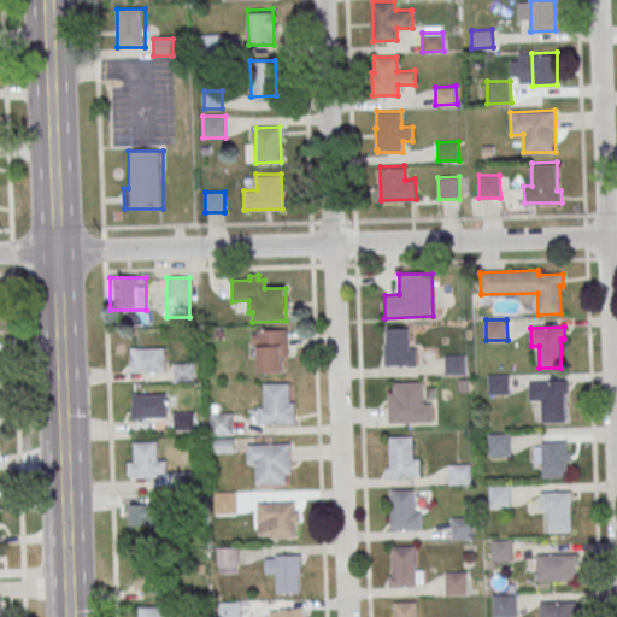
[(409,328),(409,350),(416,350),(416,366),(383,368),(382,347),(386,346),(386,328),(409,328)]
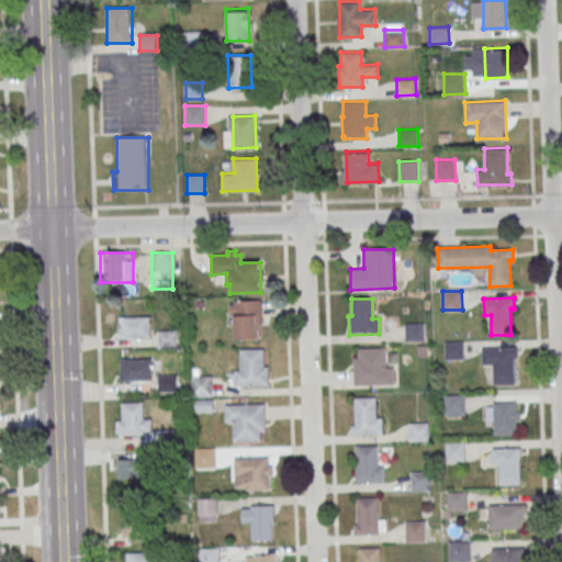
[(234,301),(234,339),(261,339),(261,301),(234,301)]
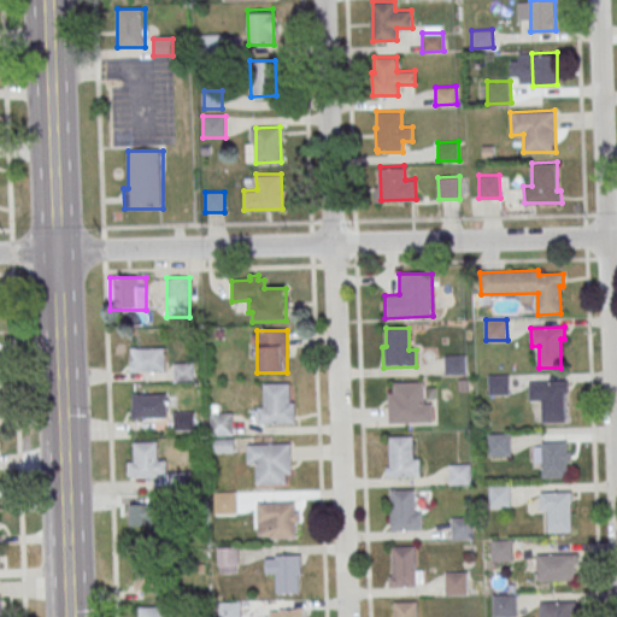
[(165,371),(165,350),(133,350),(133,371),(165,371)]
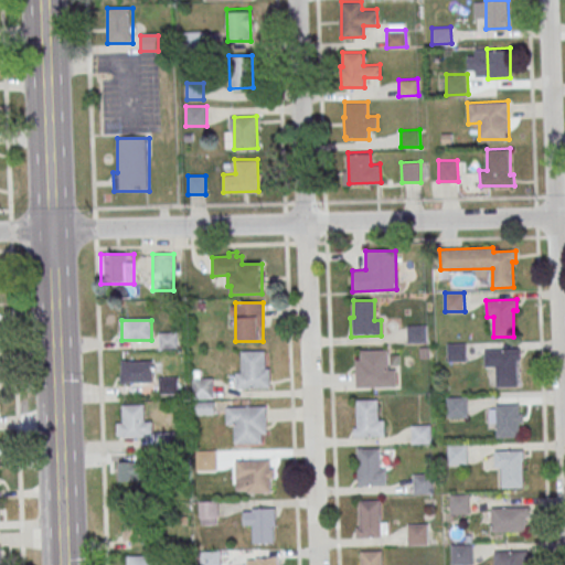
[(407,326),(426,324),(427,342),(407,342),(407,326)]
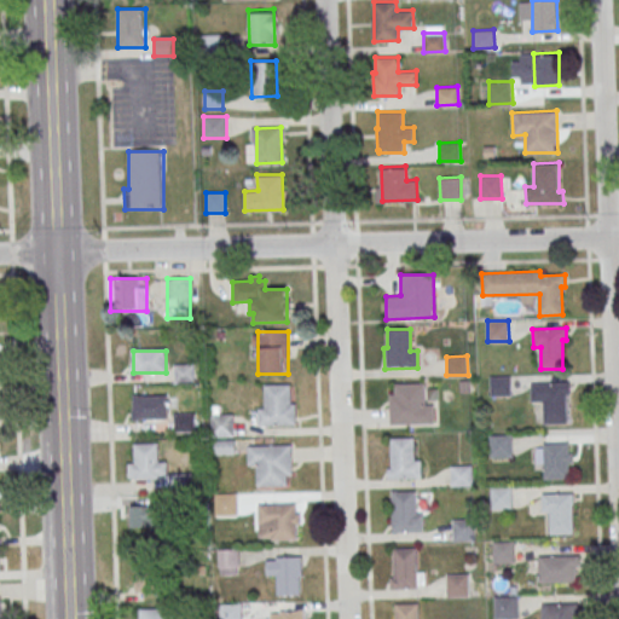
[(174,382),(194,382),(194,365),(174,365),(174,382)]
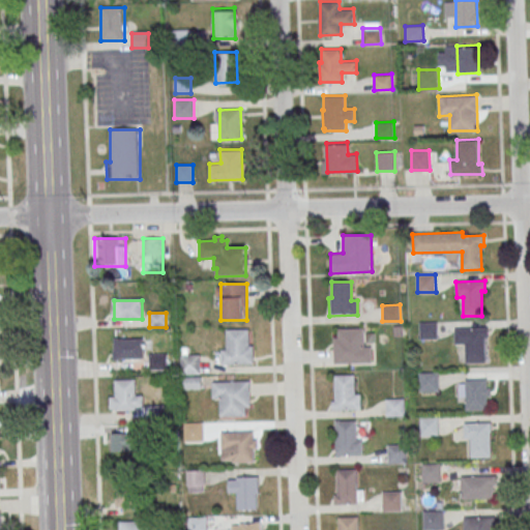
[(419,321),(437,321),(438,339),(419,340),(419,321)]
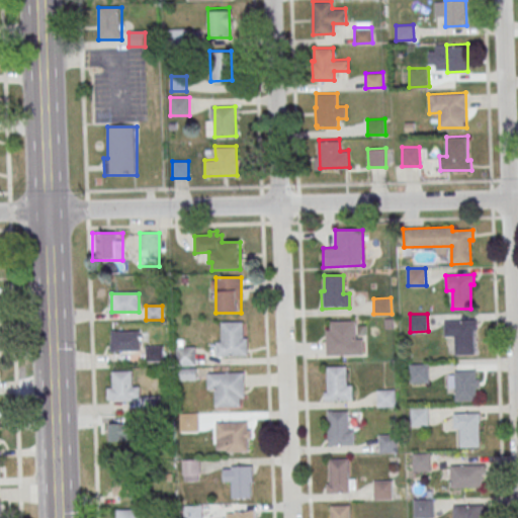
[(354,321),(354,339),(361,339),(361,355),(326,356),(325,331),(331,330),(331,322),(354,321)]
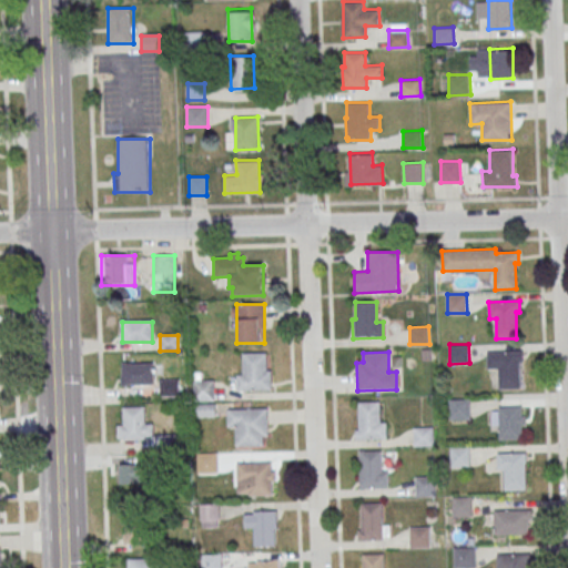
[(519,352),(519,388),(499,389),(498,352),(519,352)]
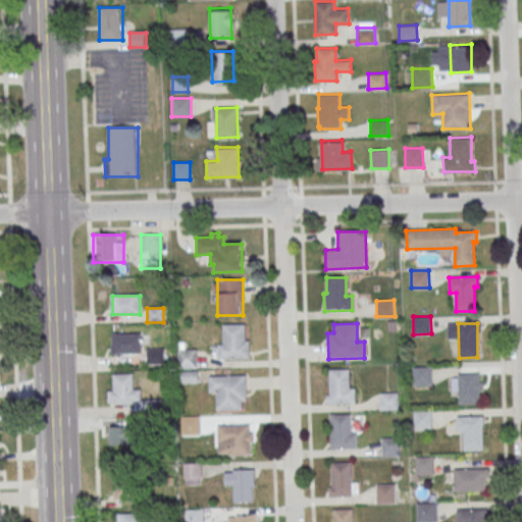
[(246,324),(247,341),(248,341),(249,358),(218,359),(218,345),(223,345),(223,325),(246,324)]
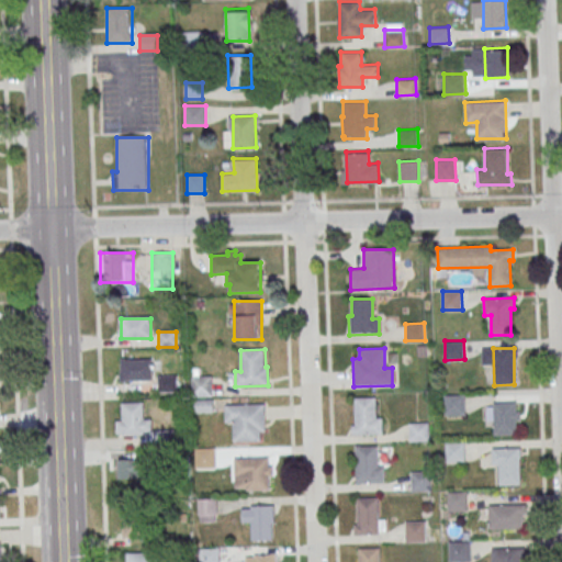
[(119,359),(119,381),(153,381),(153,359),(119,359)]
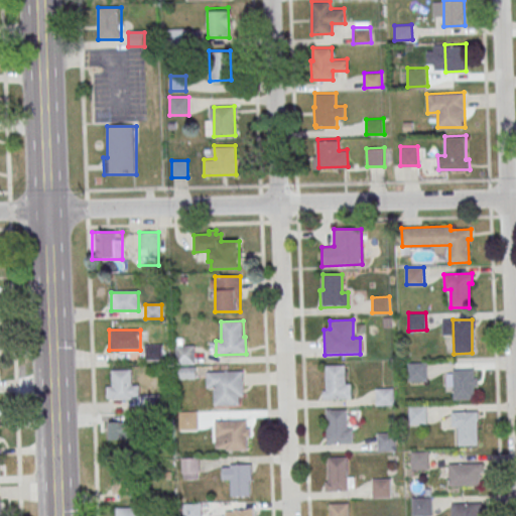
[(145,360),(163,360),(163,345),(145,345),(145,360)]
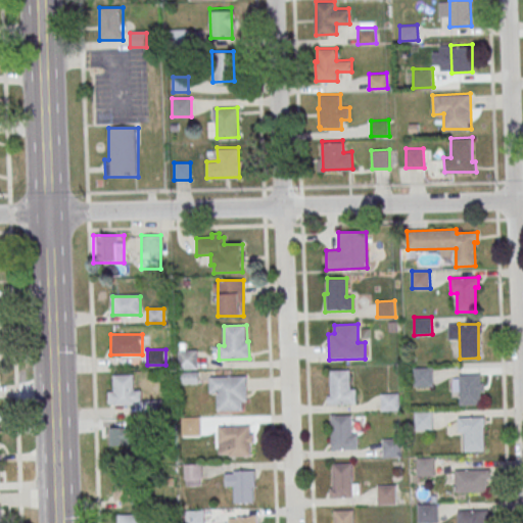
[(178,369),(197,369),(197,349),(178,349),(178,369)]
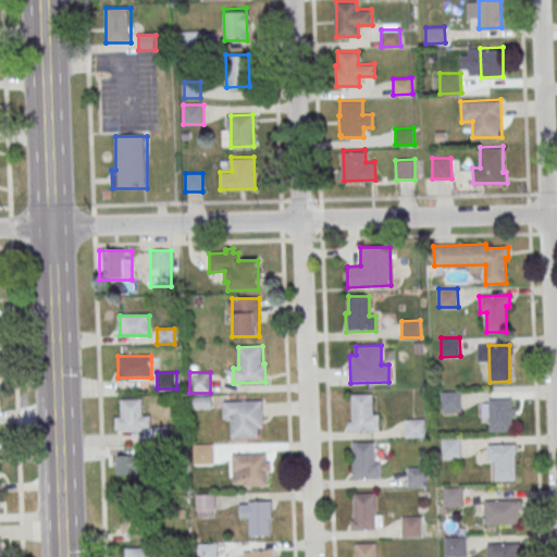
[(441,392),(460,391),(461,410),(441,411),(441,392)]
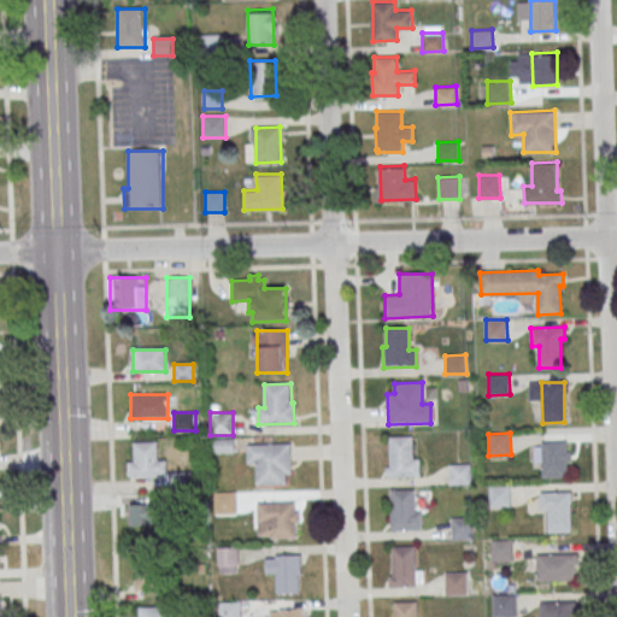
[(412,436),(412,459),(418,459),(419,477),(391,477),(389,438),(412,436)]
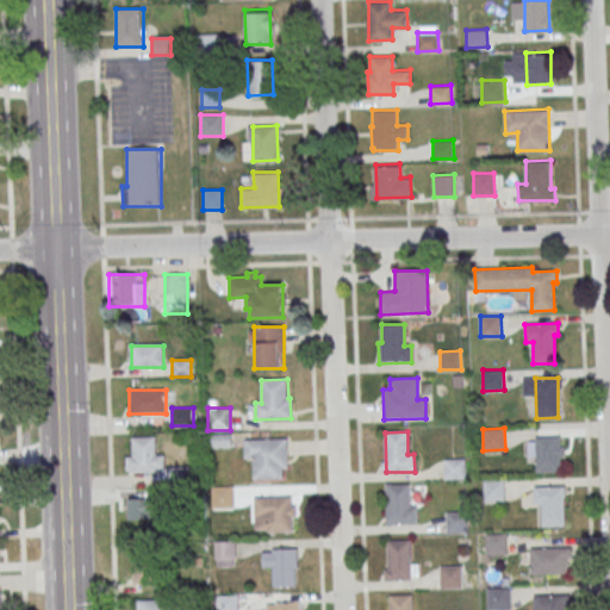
[(232,447),(232,435),(212,435),(212,447),(232,447)]
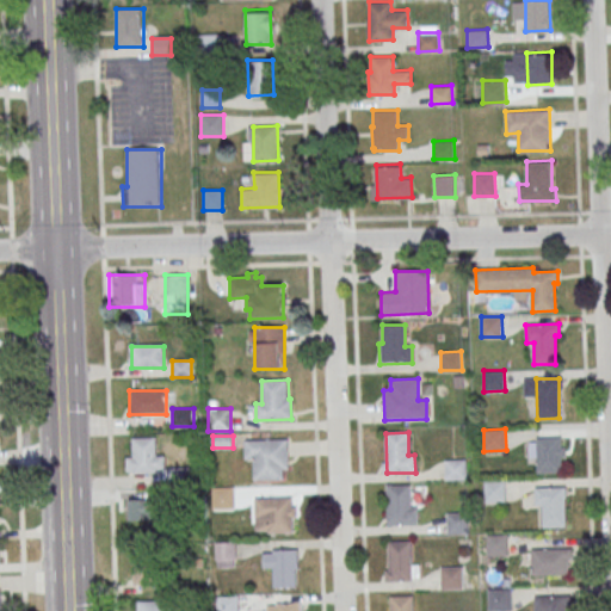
[(563,474),(563,437),(537,437),(537,474),(563,474)]
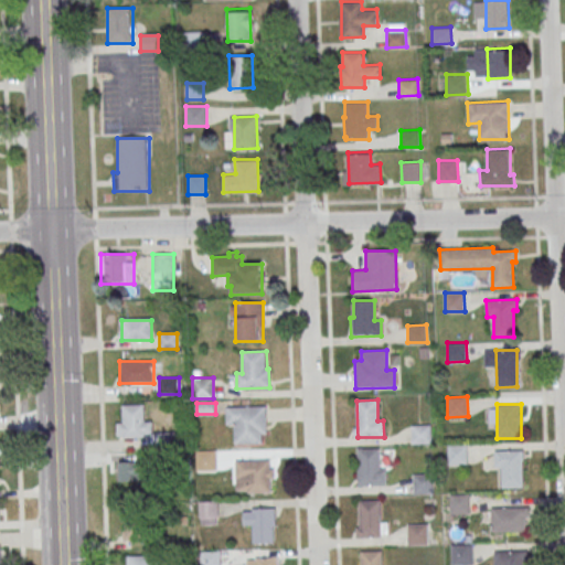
[(117,405),(117,437),(152,437),(152,416),(142,416),(142,405),(117,405)]
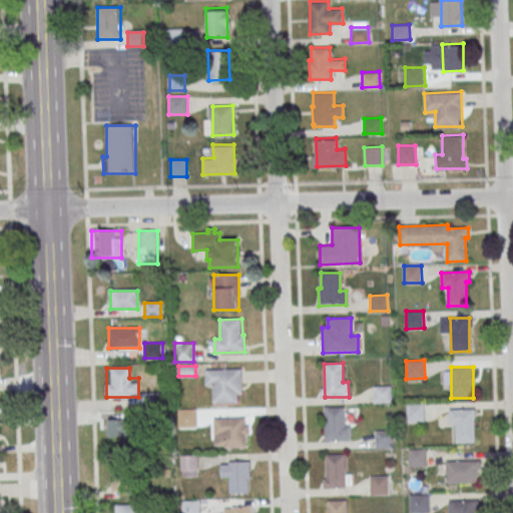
[(241,369),(241,394),(236,394),(236,403),(212,404),(212,386),(205,386),(205,370),(241,369)]
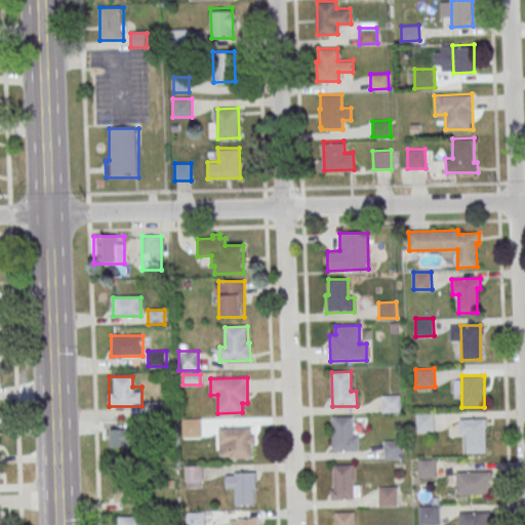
[(382,395),(400,394),(401,412),(382,412),(382,395)]
